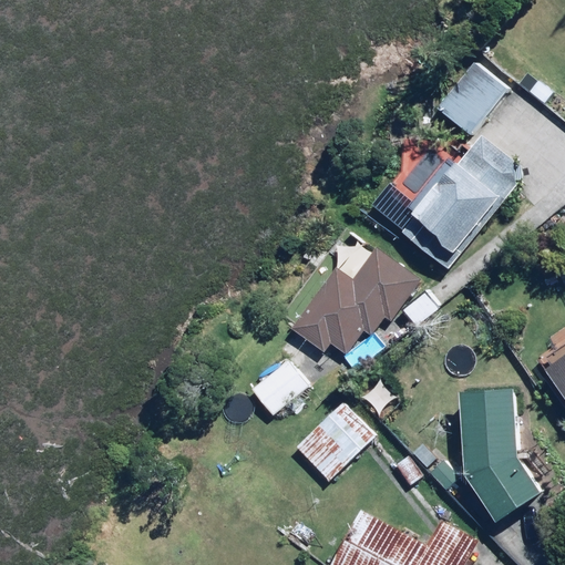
[(509,88),(476,60),(438,106),(470,133),(509,88)]
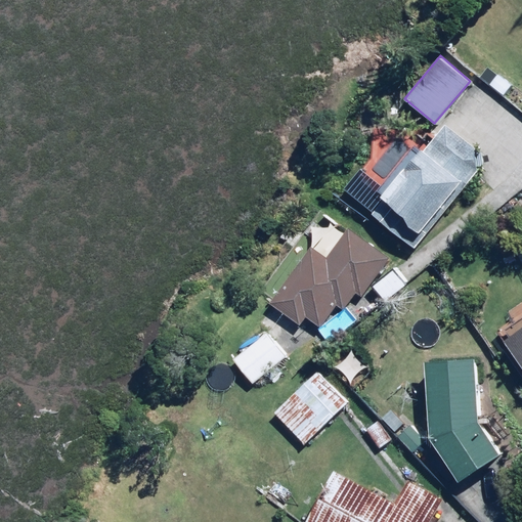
[(521,113),(521,112),(490,87),(480,100),(512,126),(521,113)]
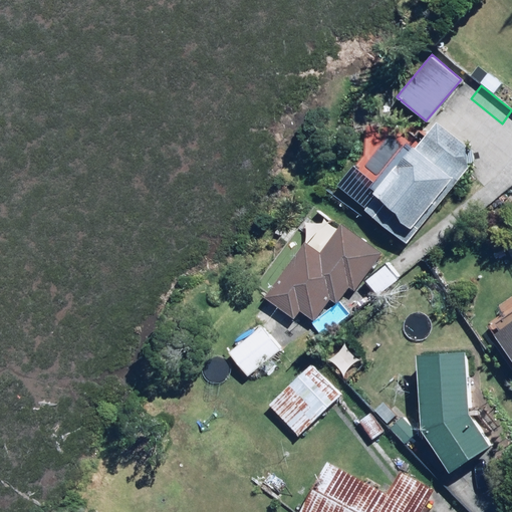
[(468,165),(466,146),(435,121),(422,138),(416,133),(374,184),(352,166),(336,186),(407,242),(468,165)]
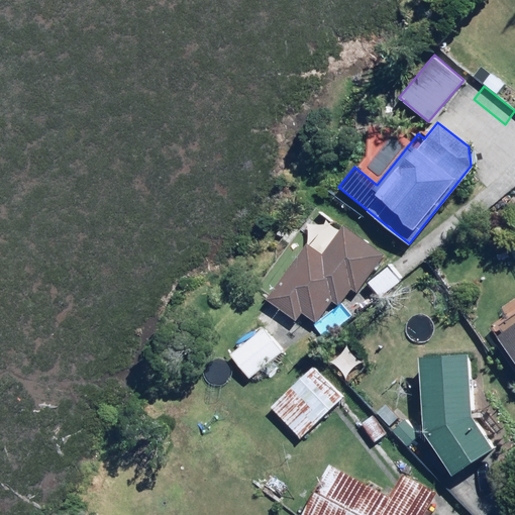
[(315,322),(331,300),(337,305),(350,288),(355,292),(384,254),(343,223),(320,253),(307,243),(266,298),(296,320),(302,312),(315,322)]
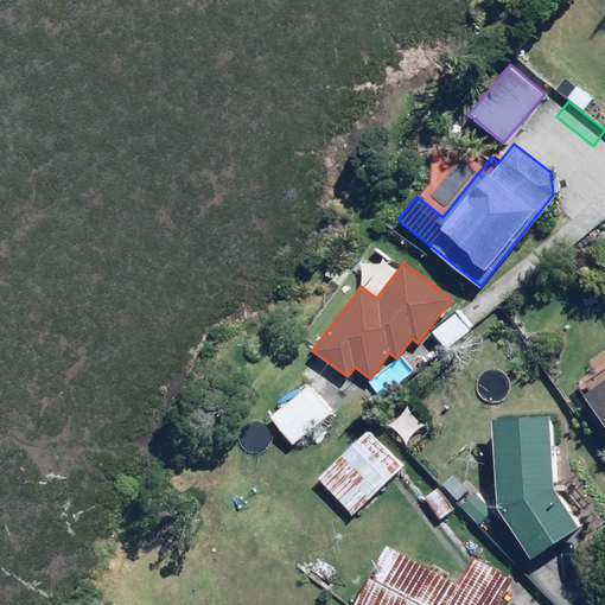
[(324,418),(331,411),(309,383),(271,416),(294,444),(304,435),(316,450),(337,432),(324,418)]
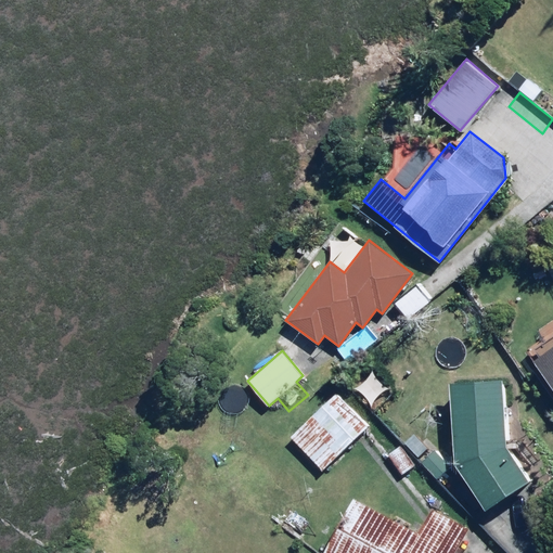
[(552,351),(531,368),(552,399),(552,351)]
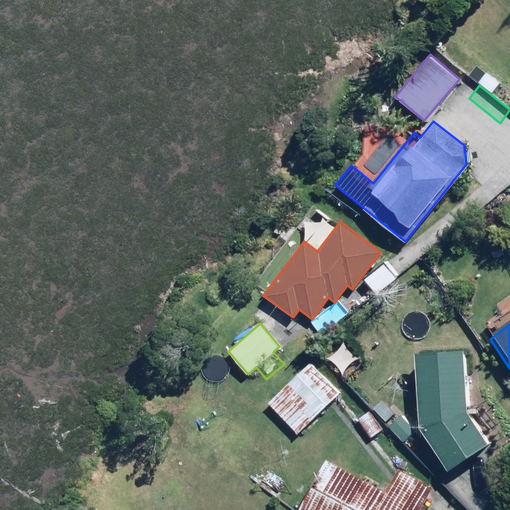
[(359,358),(341,339),(323,357),(341,375),(359,358)]
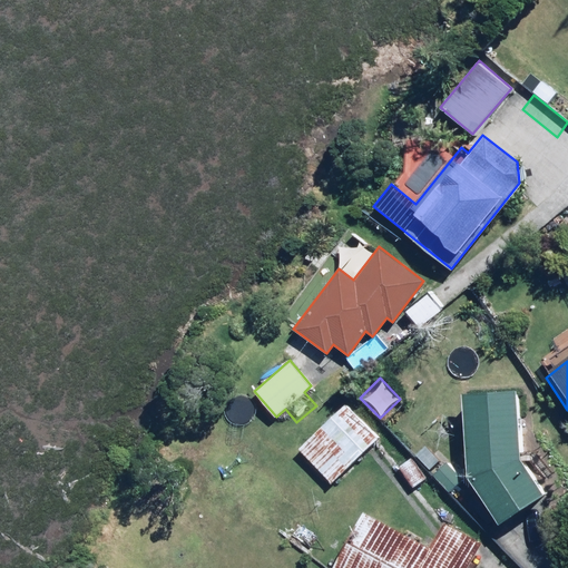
[(518,390),(462,393),(467,477),(497,525),(545,495),(521,458),(518,390)]
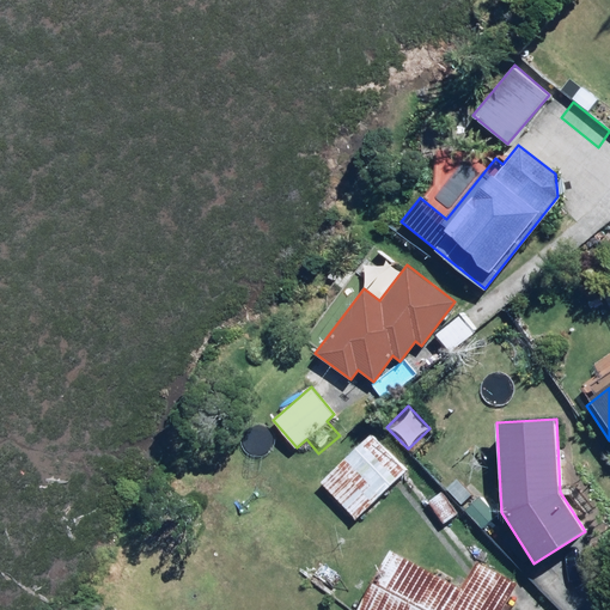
[(407,469),(370,432),(319,481),(355,519),(407,469)]
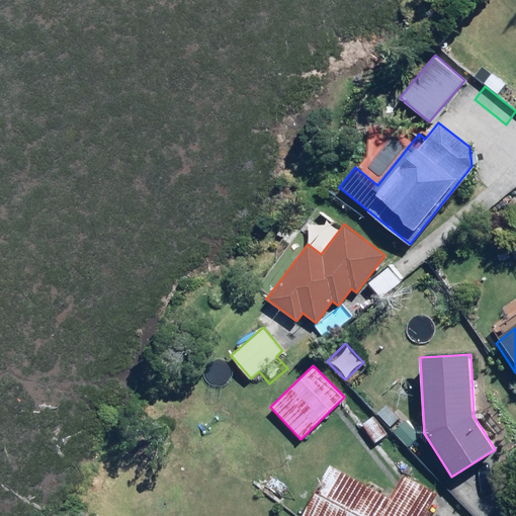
[(421,433),(406,416),(391,430),(406,447),(421,433)]
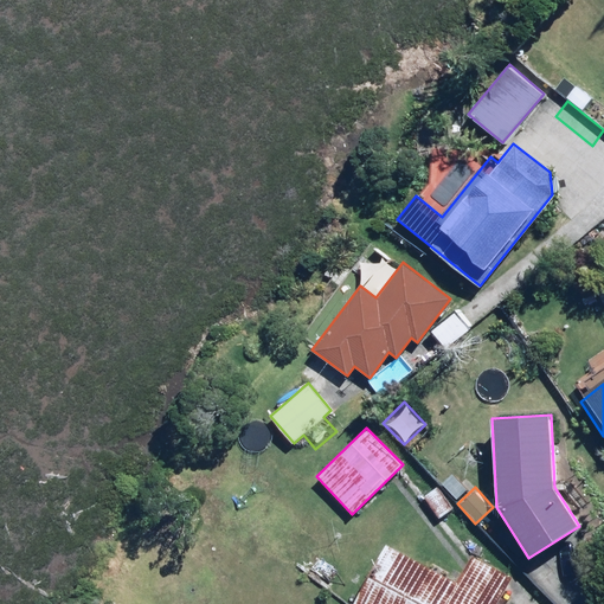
[(457,583),(385,543),(352,603),(495,603),(511,577),(473,556),(457,583)]
